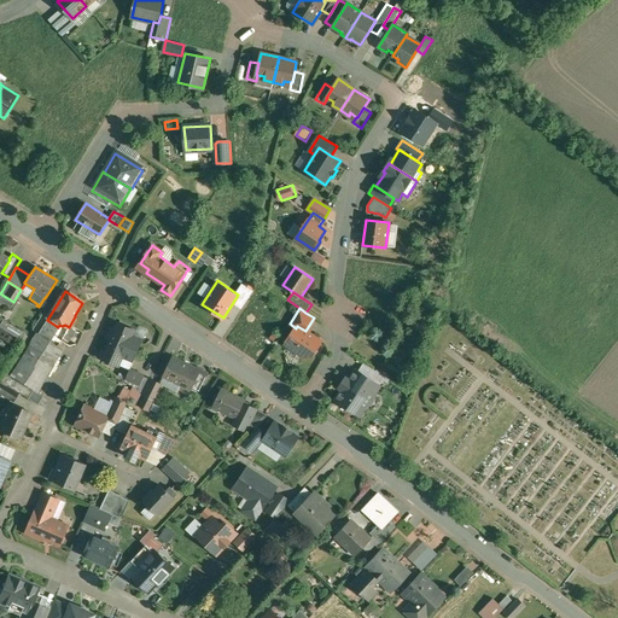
[(47,320),(39,334),(50,342),(58,327),(47,320)]
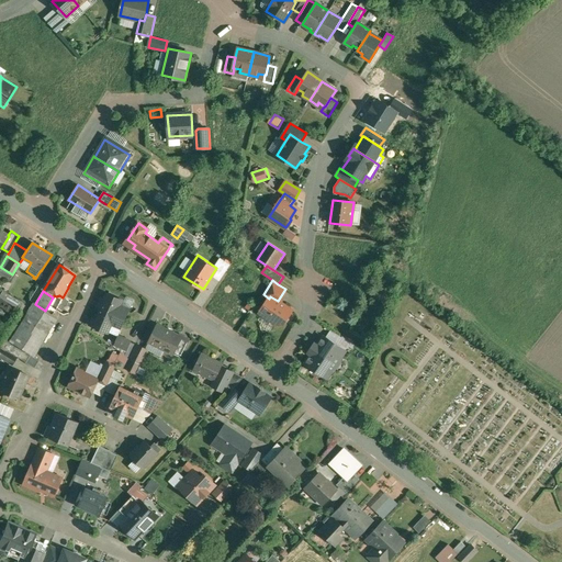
[(25,306),(3,292),(0,295),(0,296),(22,311),(25,306)]
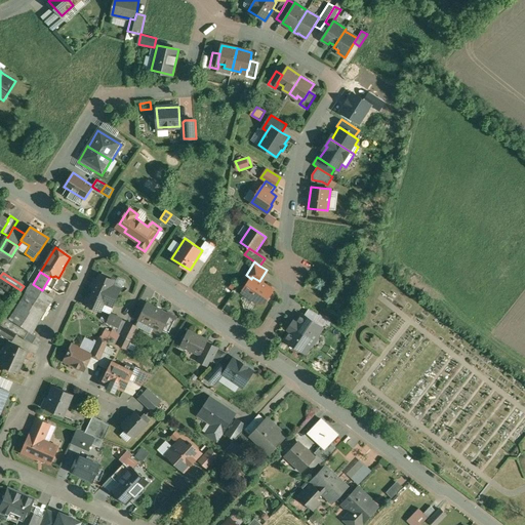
[(115,281),(101,274),(97,280),(94,279),(91,286),(94,288),(93,290),(115,300),(120,289),(113,286),(115,281)]
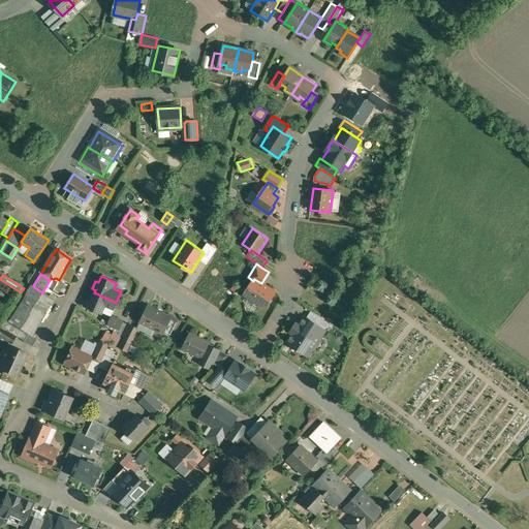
[(261,283),(254,279),(253,281),(244,294),(260,305),(268,304),(275,292),(261,283)]
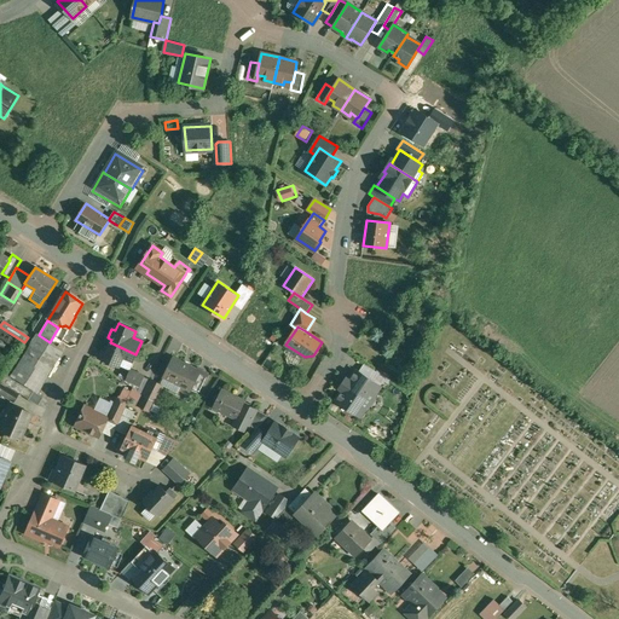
[(38,335),(11,377),(6,374),(0,382),(19,394),(28,399),(33,392),(33,391),(36,393),(63,352),(64,351),(50,342),(39,335),(38,335)]
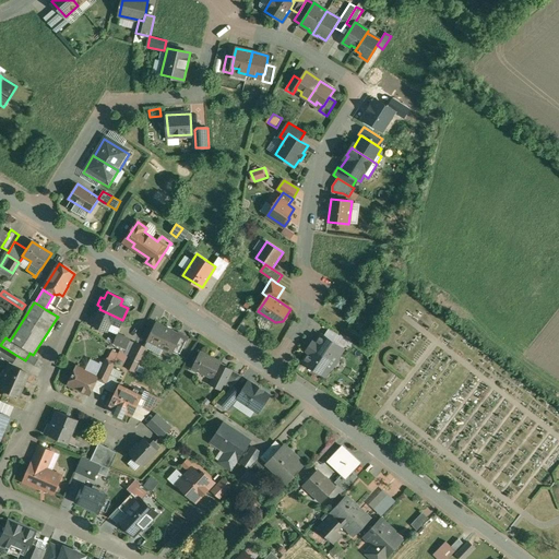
[(122,320),(99,309),(95,319),(92,318),(90,323),(108,331),(111,322),(120,326),(122,320)]
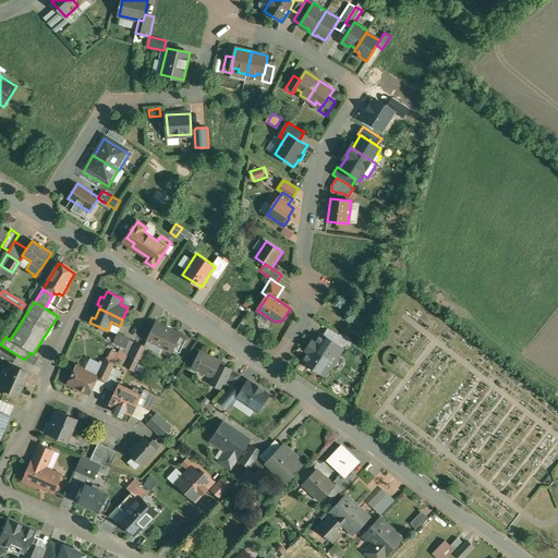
[(263,322),(270,328),(274,324),(266,317),(263,322)]
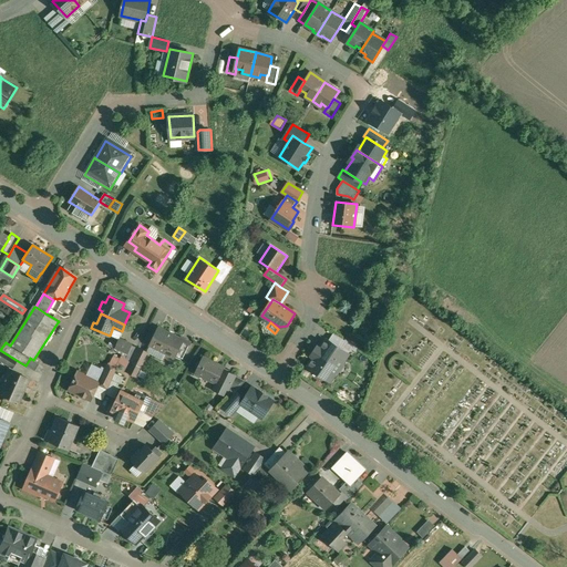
[(182,339),(160,328),(151,346),(173,357),(174,353),(182,339)]
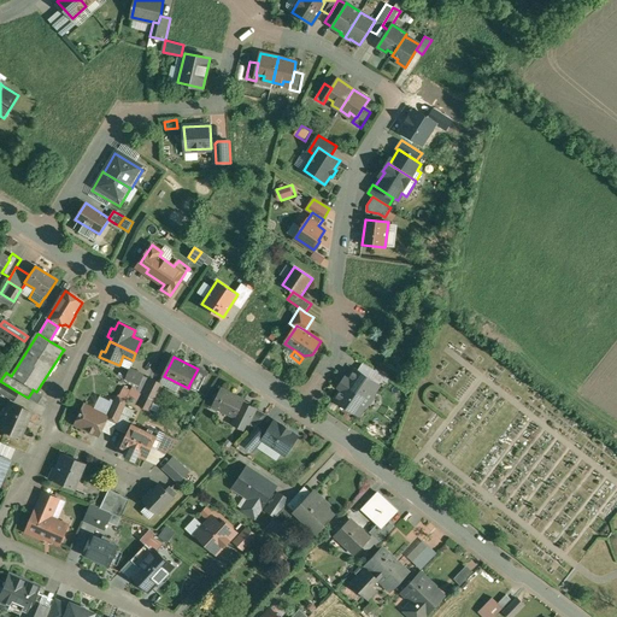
[(198,369),(189,385),(199,389),(207,372),(198,368),(198,369)]
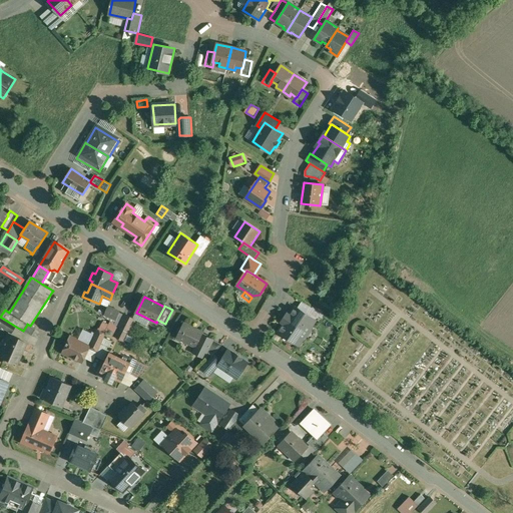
[(120,312),(108,307),(104,315),(116,321),(120,312)]
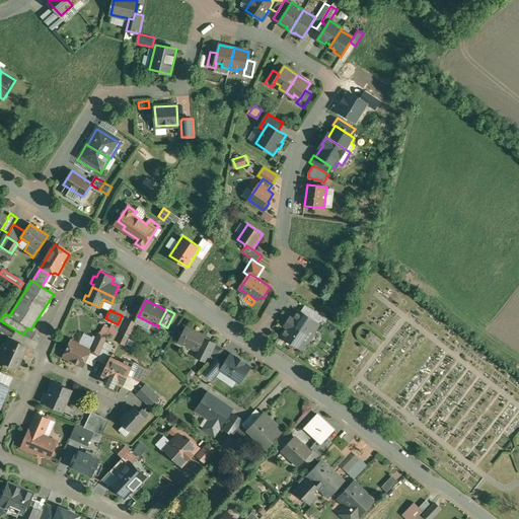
[(299,310),(282,336),(302,350),(319,324),(299,310)]
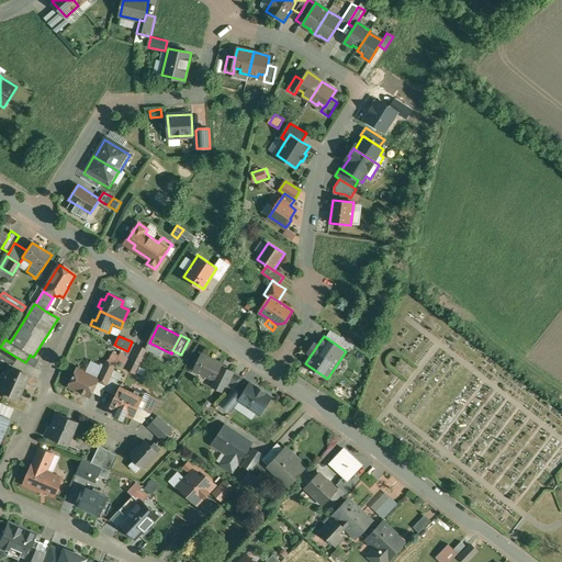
[(137,345),(131,358),(141,364),(144,359),(139,358),(145,348),(137,345)]
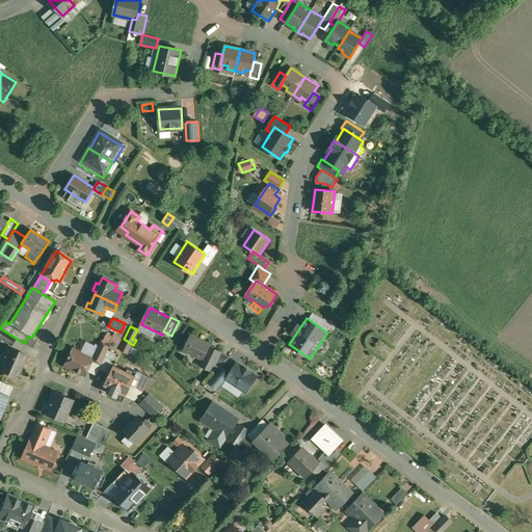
[(16,339),(0,329),(0,338),(11,346),(16,339)]
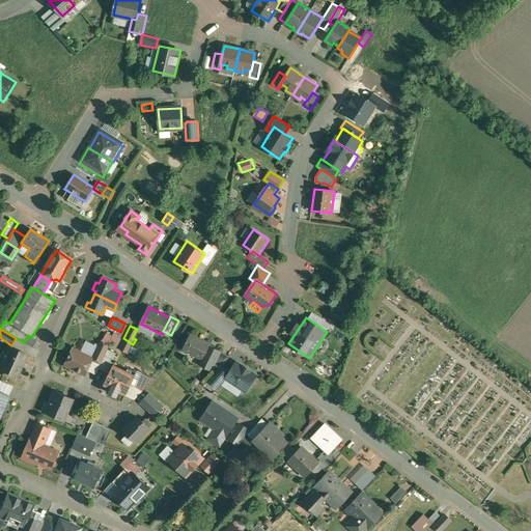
[(211,344),(190,334),(183,348),(202,359),(203,359),(210,346),(211,344)]
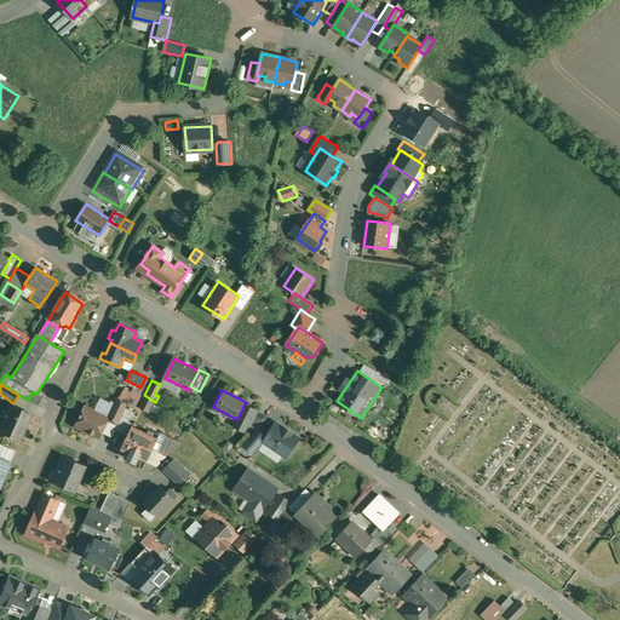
[(36,394),(33,392),(28,400),(38,406),(42,399),(36,394)]
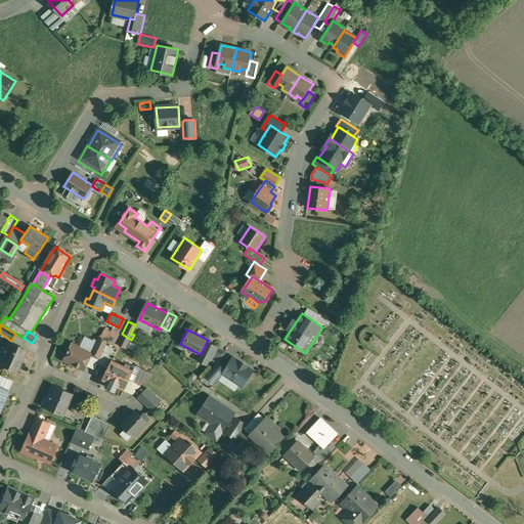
[(131,340),(122,334),(117,344),(127,349),(131,340)]
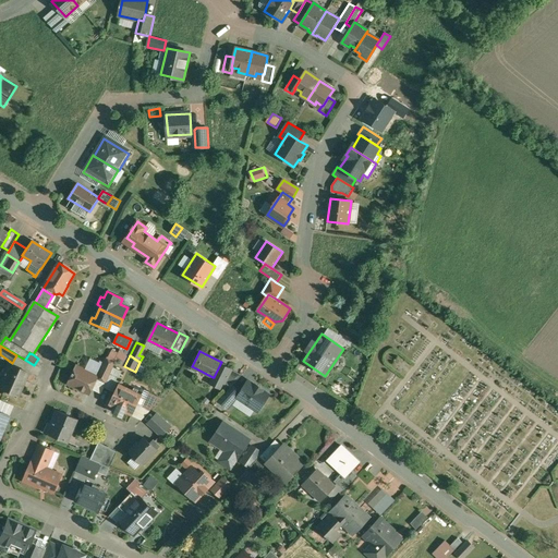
[(114,364),(106,359),(97,375),(98,376),(97,376),(108,381),(113,367),(114,364)]
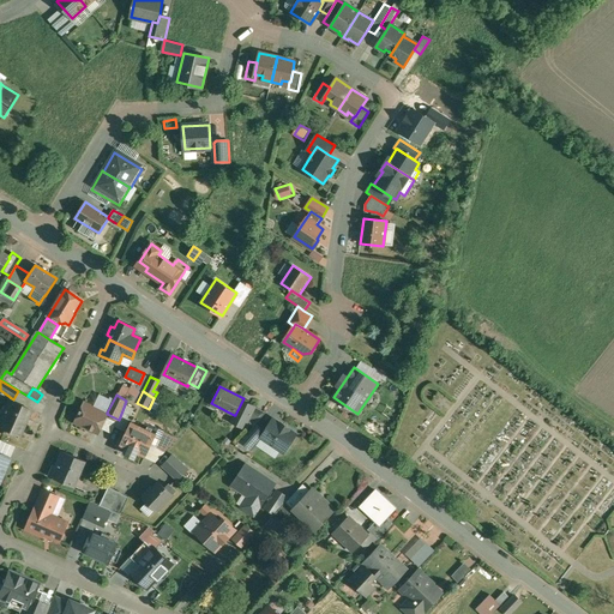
[(31,410),(10,401),(0,420),(0,427),(19,437),(31,410)]
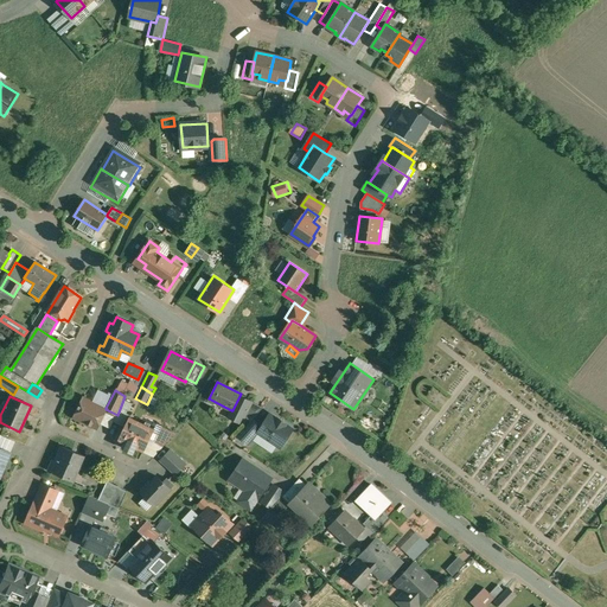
[(240,396),(232,410),(231,410),(229,416),(240,422),(242,416),(244,417),(248,411),(249,411),(253,402),(240,396)]
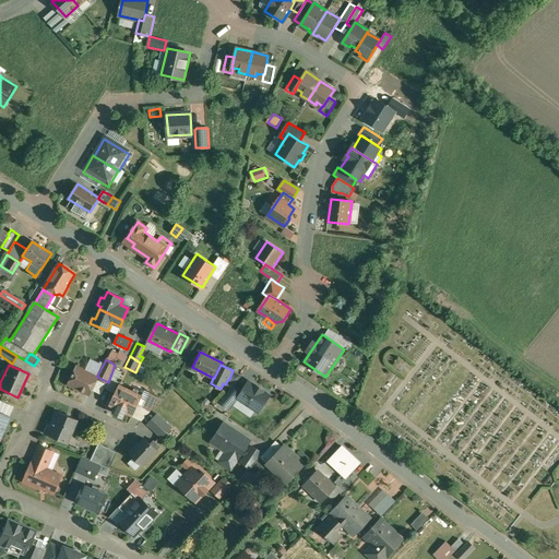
[(97,376),(78,367),(74,373),(73,373),(72,376),(73,376),(69,384),(90,394),(97,377),(98,377),(97,376)]
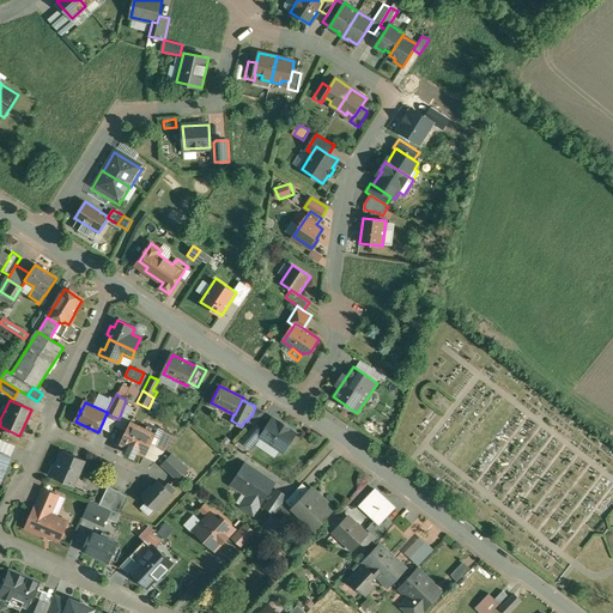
[(255,406),(252,416),(250,416),(247,422),(254,425),(255,423),(266,412),(255,406)]
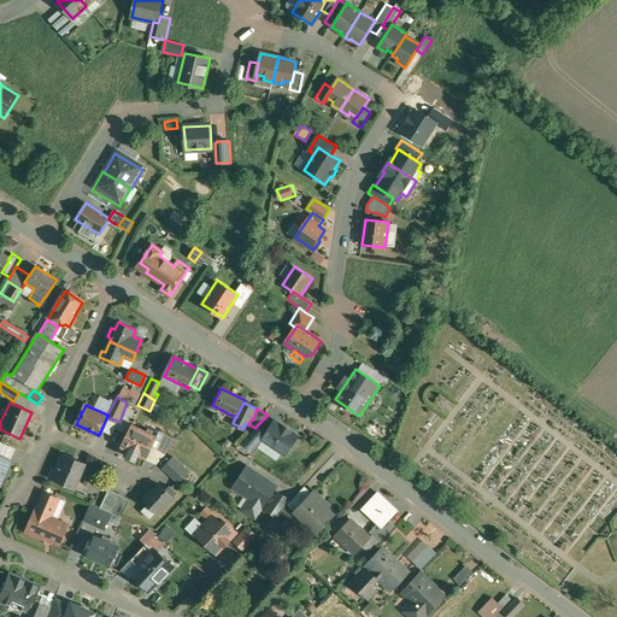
[(282,425),(275,421),(266,434),(263,439),(263,440),(286,454),(298,436),(291,432),(292,430),(283,425),(282,425)]
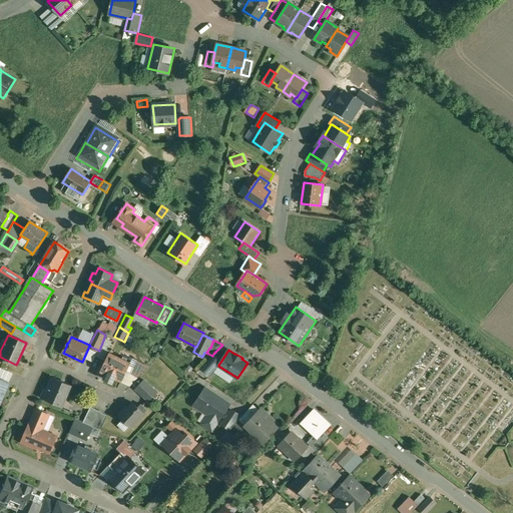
[(122,360),(110,353),(101,371),(108,374),(105,380),(113,383),(115,378),(122,381),(131,361),(123,357),(122,360)]
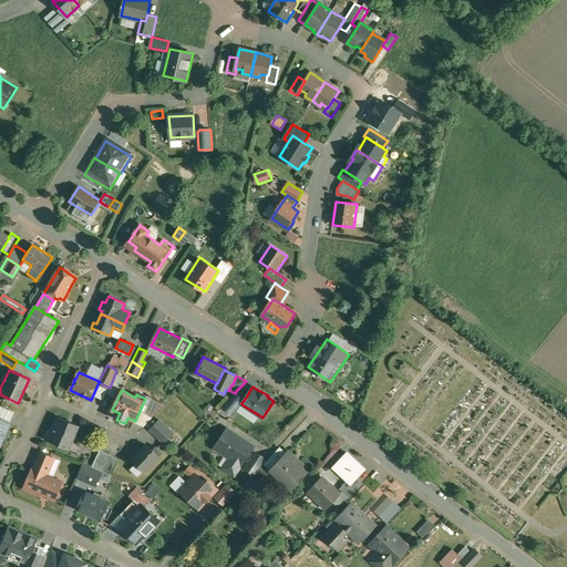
[(235,393),(223,406),(233,414),(241,404),(241,403),(245,399),(236,391),(235,393)]
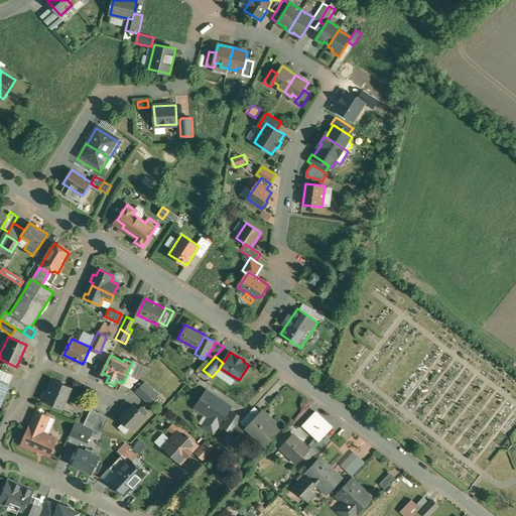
[(142,365),(132,376),(139,380),(149,368),(142,365)]
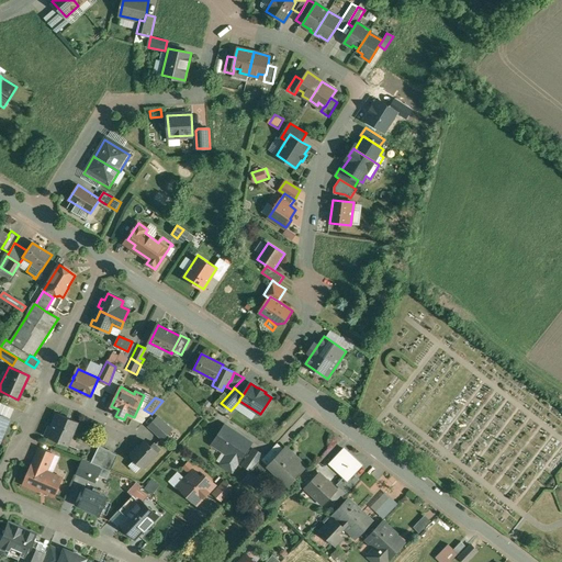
[(79,422),(58,413),(53,427),(49,426),(45,436),(69,447),(69,446),(67,445),(77,422),(79,423),(79,422)]
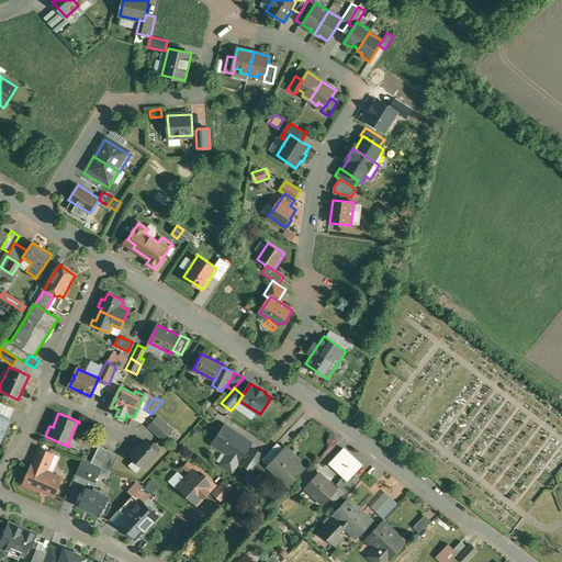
[(0,440),(10,419),(0,414),(0,440)]
